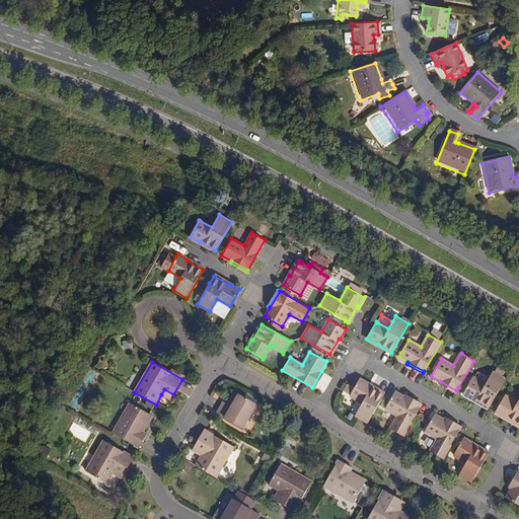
[(323,372),(321,371),(312,387),(314,388),(323,372)]
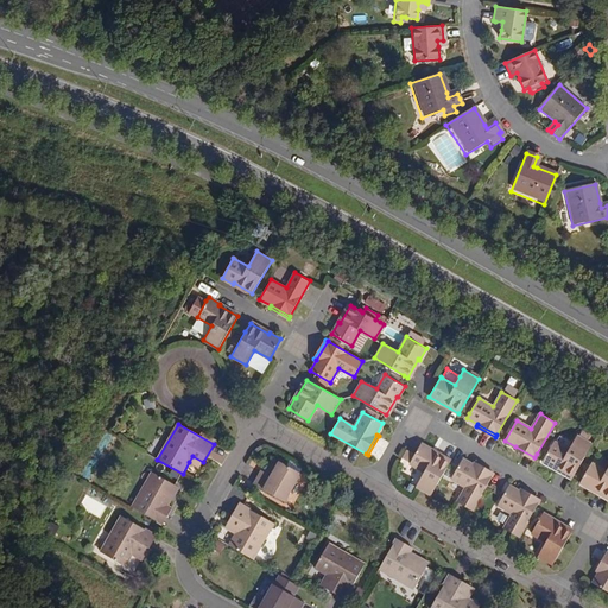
[(553,442),(542,462),(553,469),(553,468),(572,477),(591,444),(577,436),(568,451),(553,442)]
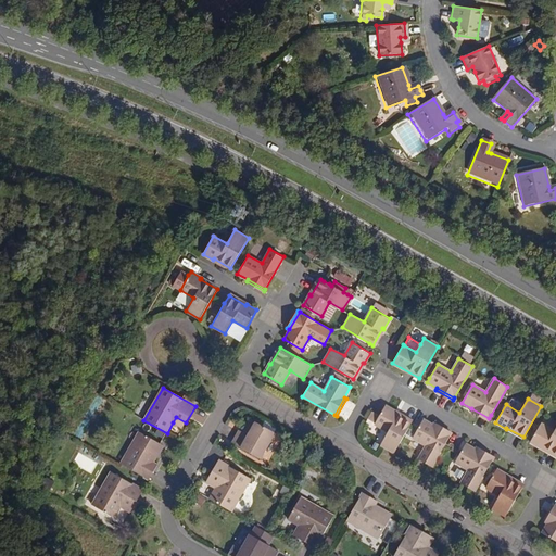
[(395,411),(384,405),(379,415),(371,411),(368,418),(375,422),(375,424),(388,431),(380,445),(394,453),(412,422),(395,413),(395,411)]
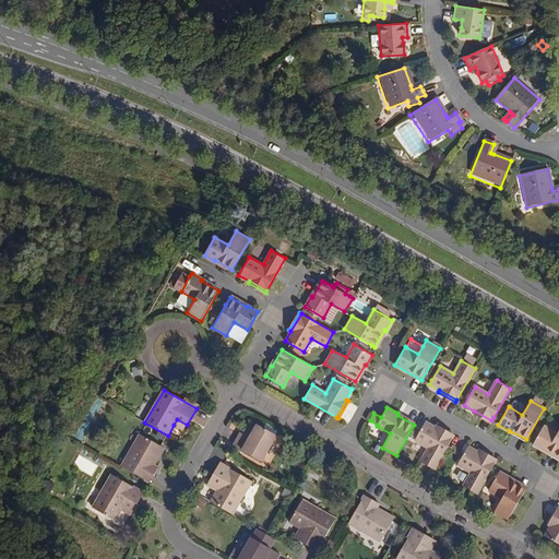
[(491,420),(474,411),(473,413),(490,423),(491,420)]
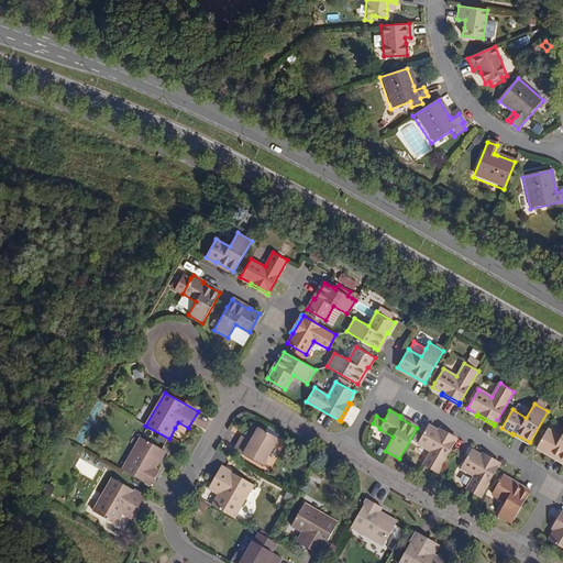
[(185,433),(188,428),(178,422),(175,428),(185,433)]
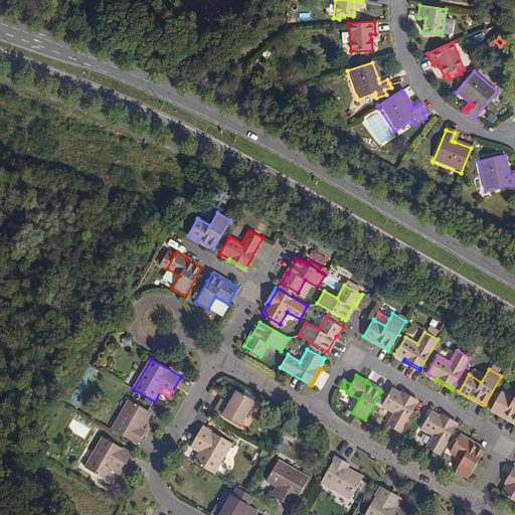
[(232,388),(223,404),(227,406),(236,391),(232,389),(232,388)]
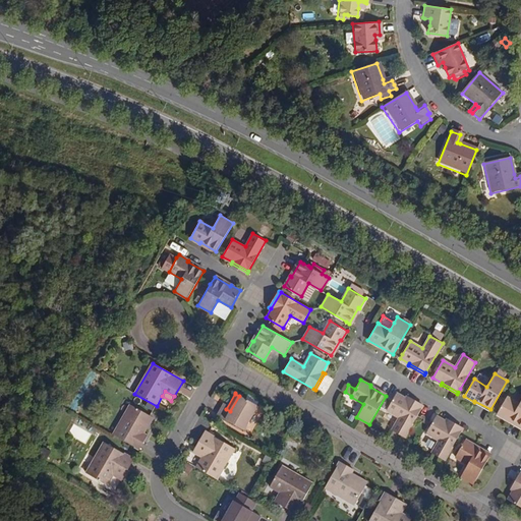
[(397,393),(387,410),(399,417),(392,429),(405,438),(421,408),(406,398),(397,393)]
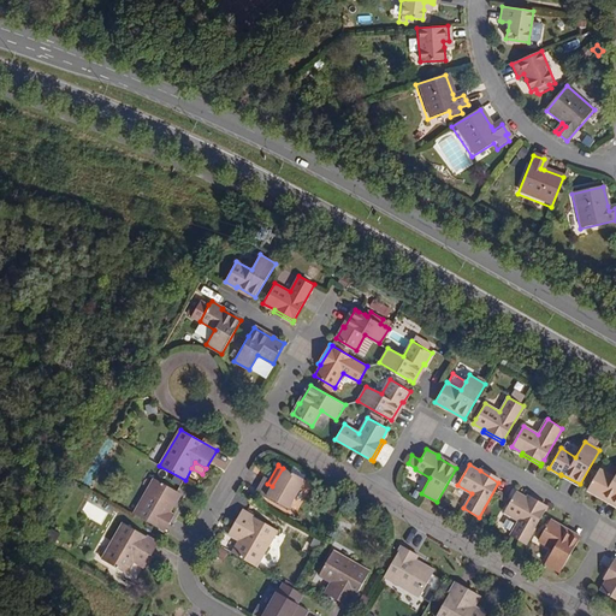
[(272,486),(267,484),(265,483),(255,501),(285,517),(306,481),(283,468),(272,486)]
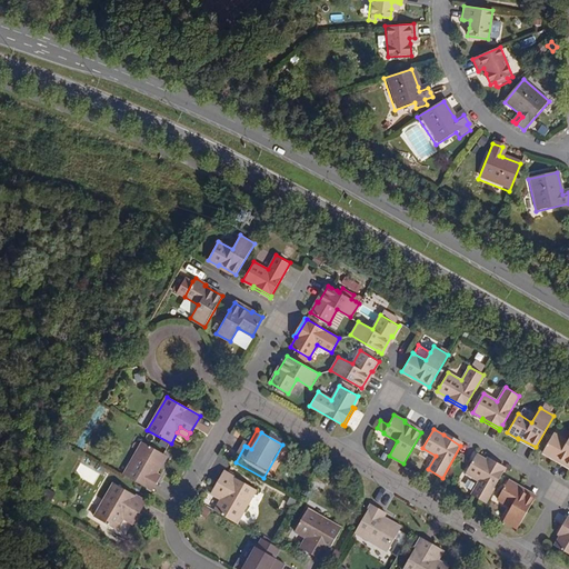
[(460,446),(461,443),(445,432),(443,435),(460,446)]
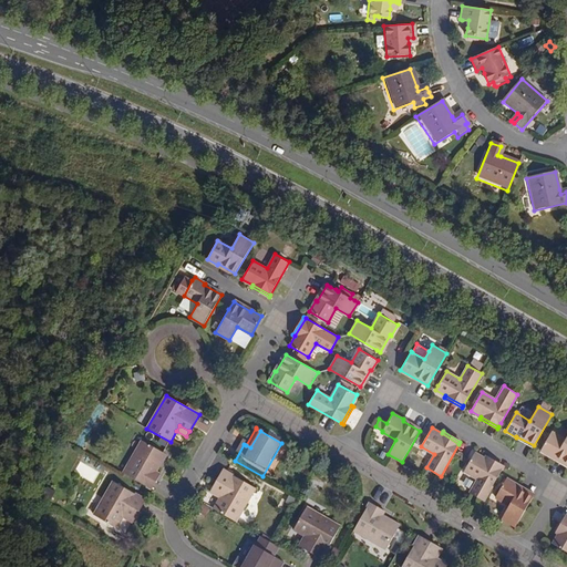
[(552,432),(540,451),(552,456),(552,455),(566,464),(566,435),(565,440),(552,432)]
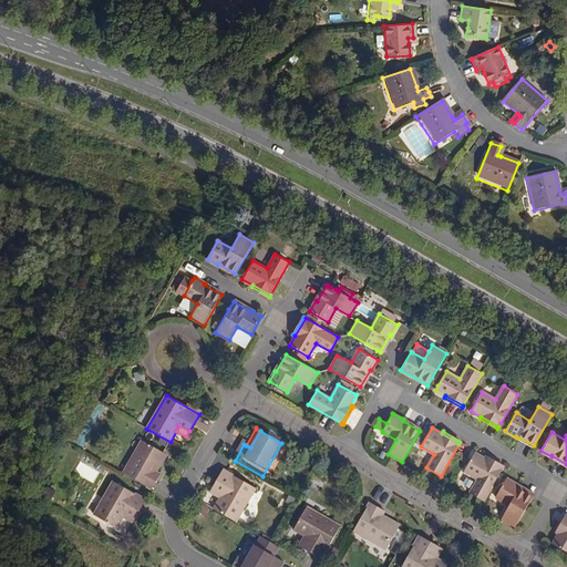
[(155,468),(165,452),(143,439),(123,473),(152,488),(162,473),(160,471),(155,468)]
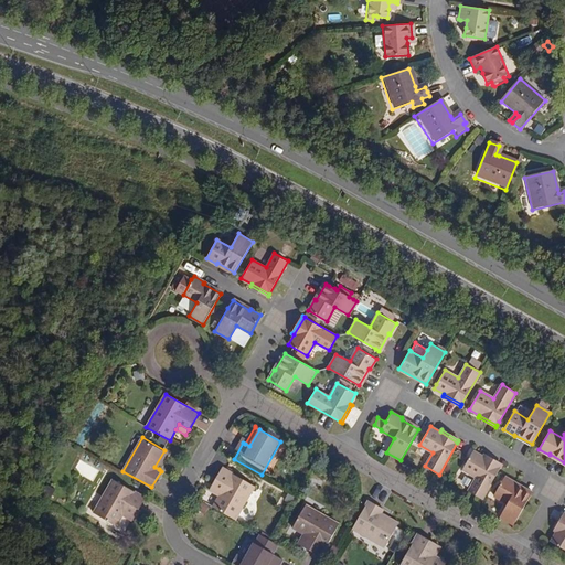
[(159,469),(168,452),(164,450),(155,467),(159,469)]
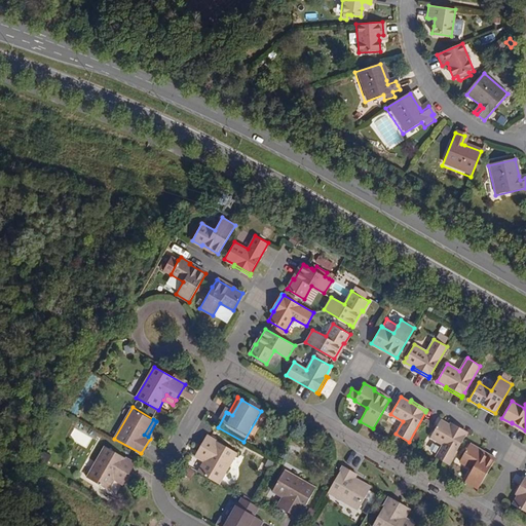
[(441,419),(430,437),(444,444),(437,457),(449,464),(466,435),(450,425),(441,419)]
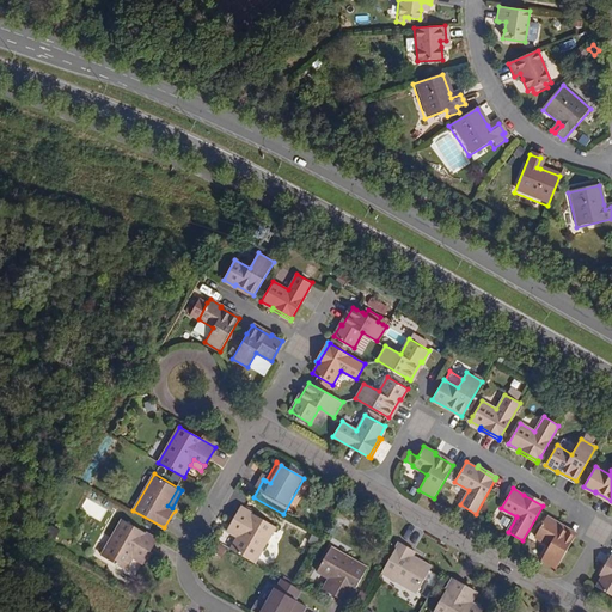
[(524,495),(543,506),(544,503),(525,493),(524,495)]
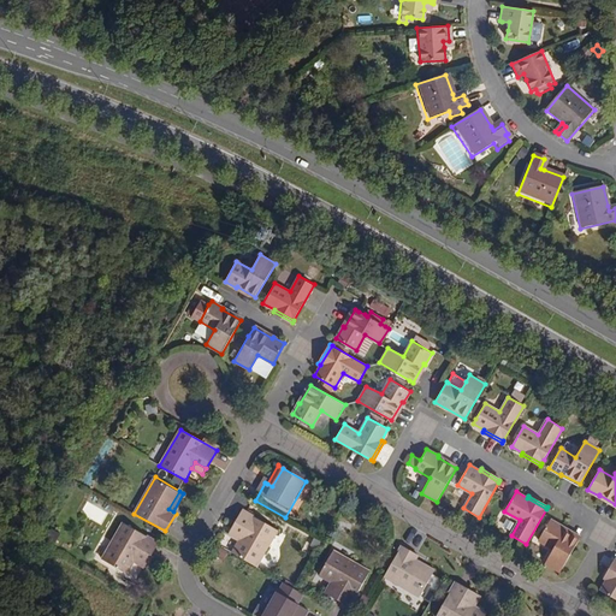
[(242,537),(238,543),(232,552),(255,566),(276,531),(241,511),(230,529),(242,537)]
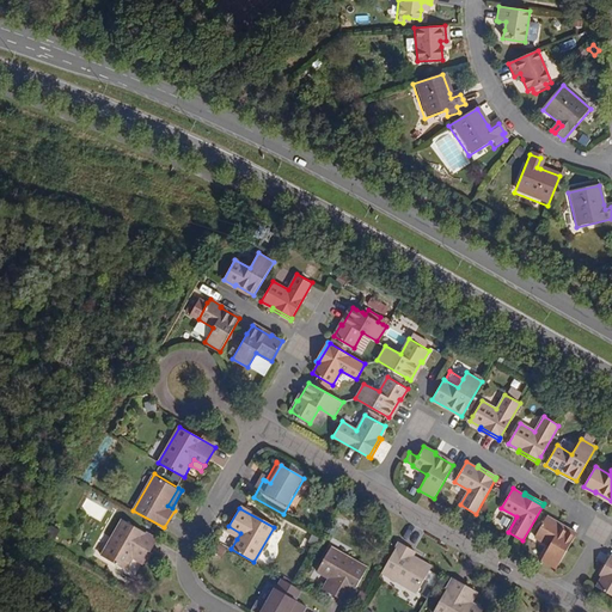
[(550,545),(542,560),(556,569),(576,534),(557,524),(558,522),(546,516),(534,537),(550,545)]
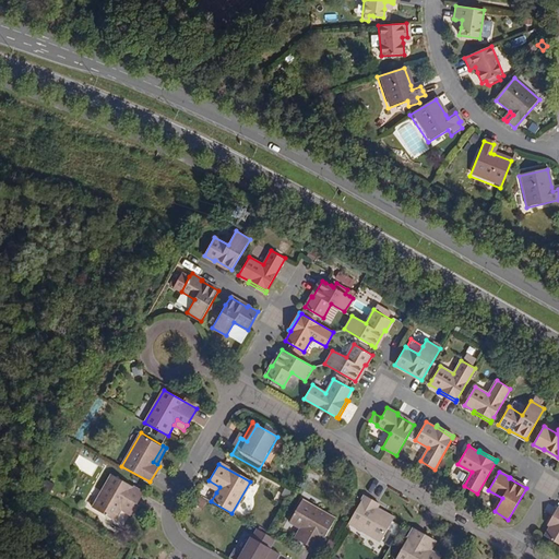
[(116,520),(122,509),(125,504),(134,510),(144,492),(113,474),(94,507),(116,520)]
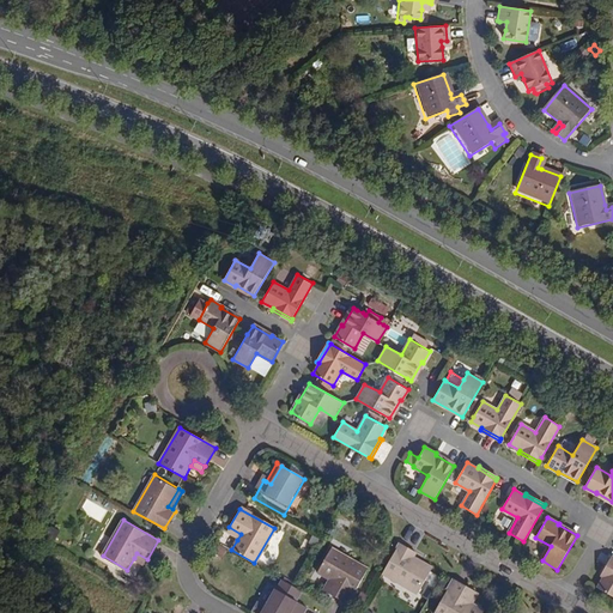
[(225,534),(237,540),(241,534),(229,527),(225,534)]
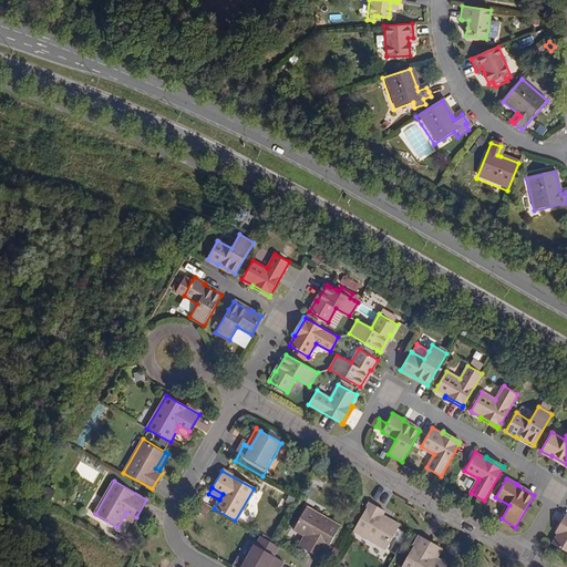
[(369,503),(368,506),(353,532),(387,549),(399,528),(381,518),(383,515),(385,512),(369,503)]
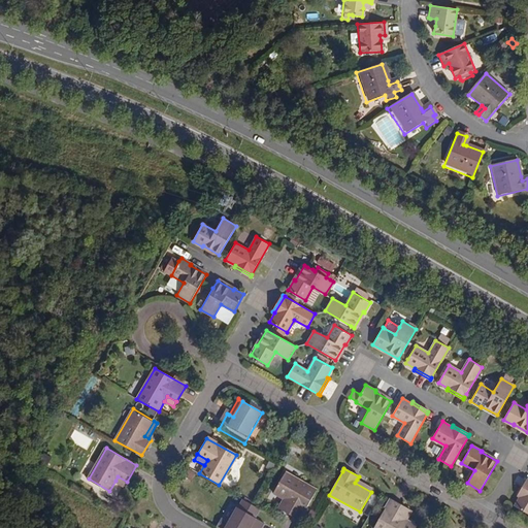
[(187,469),(185,477),(193,481),(196,472),(187,469)]
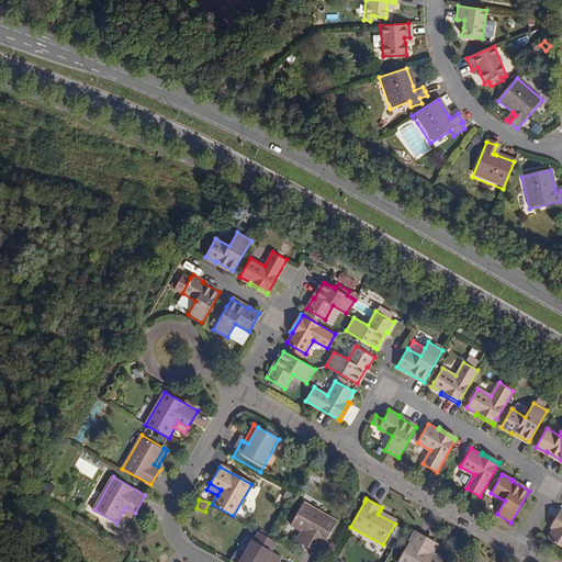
[(292,526),(303,531),(307,535),(302,543),(319,554),(338,523),(305,503),(292,526)]
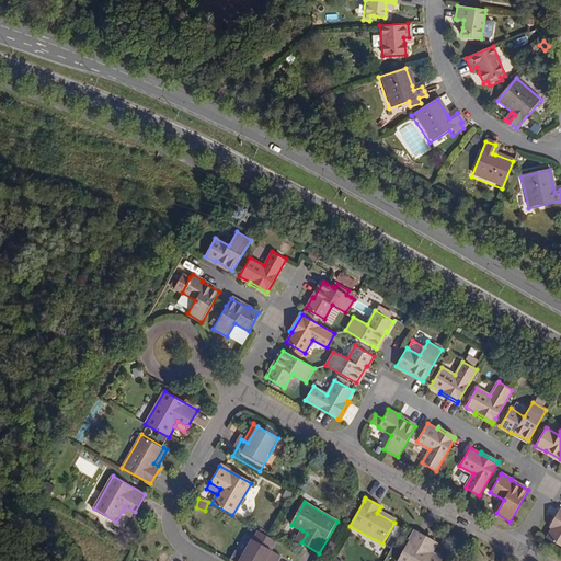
[(125,506),(123,511),(132,516),(135,512),(125,506)]
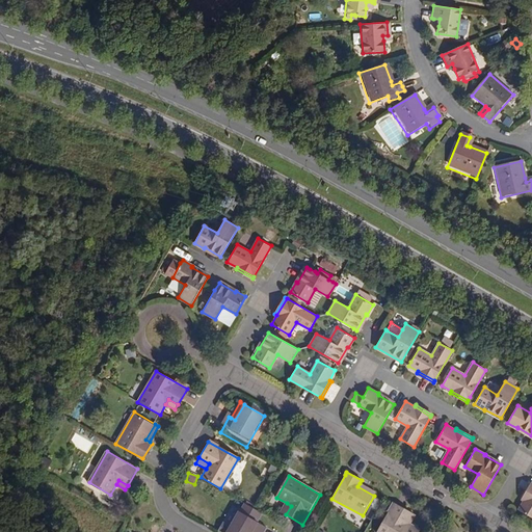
[(524,500),(531,485),(531,483),(531,482),(522,499),(524,500)]
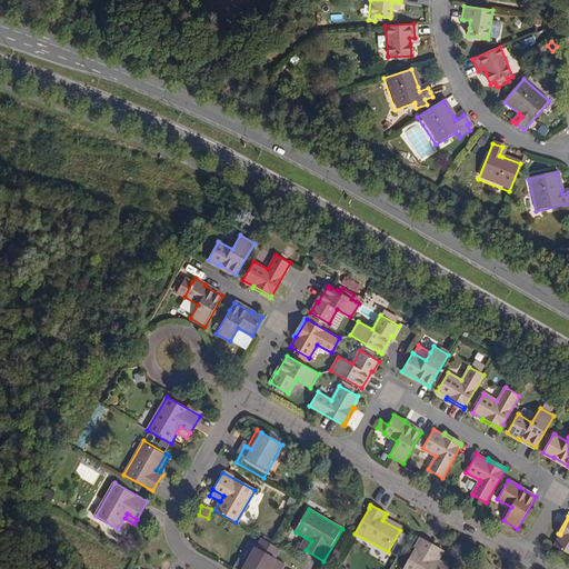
[(402,527),(393,521),(385,517),(382,520),(400,530),(402,527)]
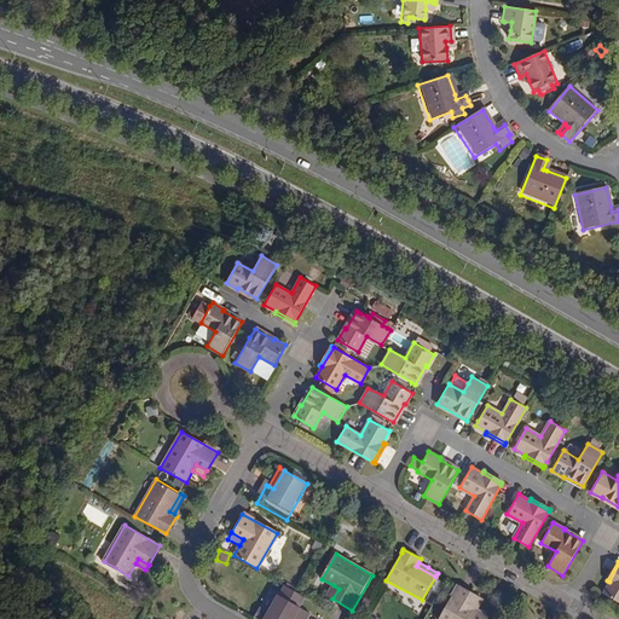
[(618,565),(609,582),(603,593),(618,602),(618,565)]
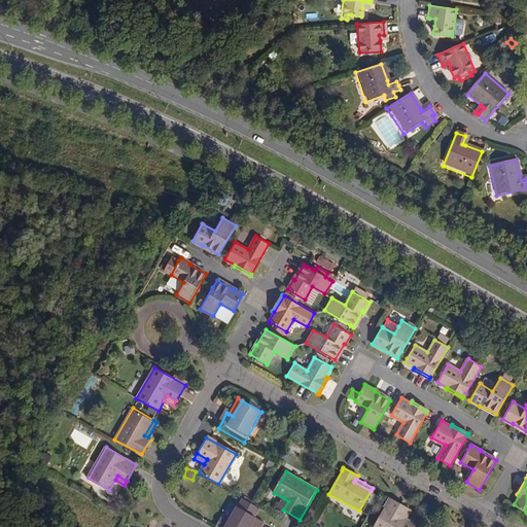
[(283,510),(288,501),(284,498),(279,507),(283,510)]
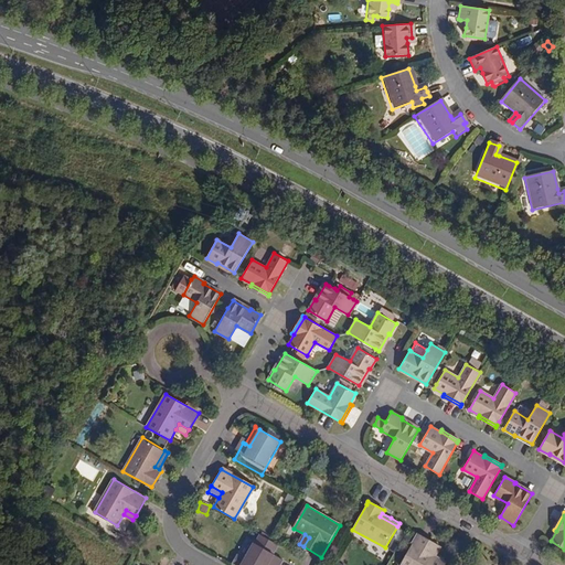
[(400,564),(444,564),(445,564),(435,558),(429,555),(435,545),(418,535),(412,545),(400,564)]
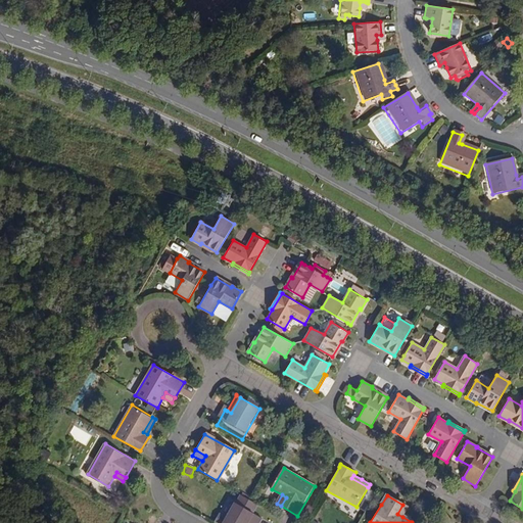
[(256,522),(260,518),(235,503),(222,522),(256,522)]
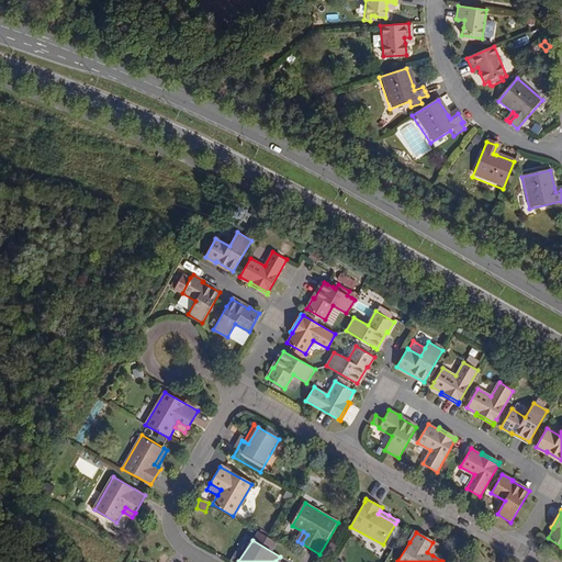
[(438,546),(433,542),(427,552),(433,555),(438,546)]
